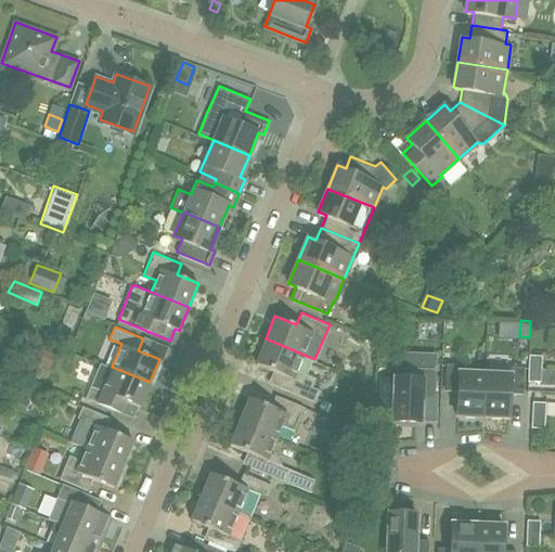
[(314,359),(266,338),(256,362),(283,374),(279,385),(314,400),(320,388),(312,385),(315,376),(297,369),(302,355),(314,360),(314,359)]
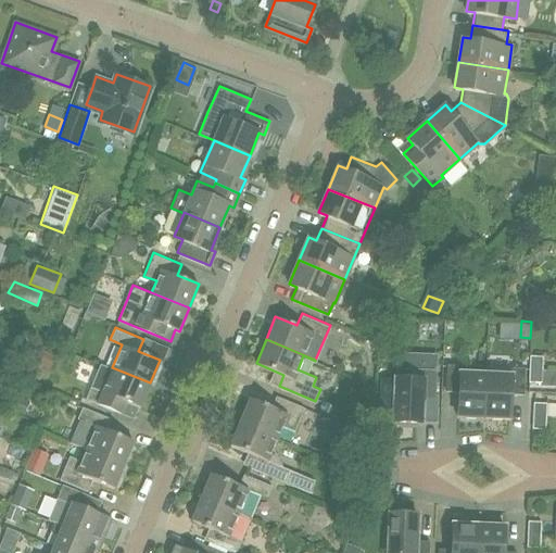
[(543,355),(530,354),(529,367),(542,368),(543,355)]
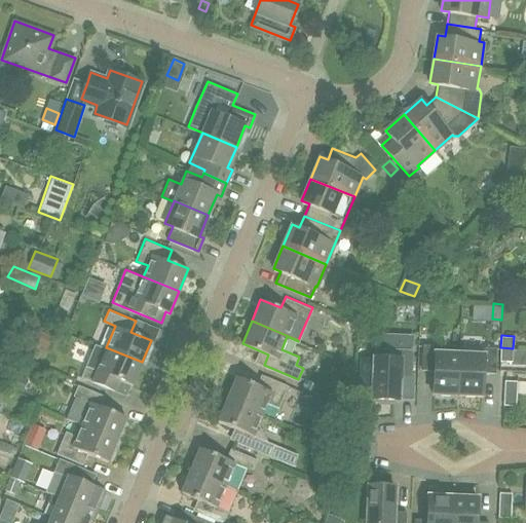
[(133,384),(142,362),(106,347),(95,342),(81,375),(108,386),(112,376),(133,384)]
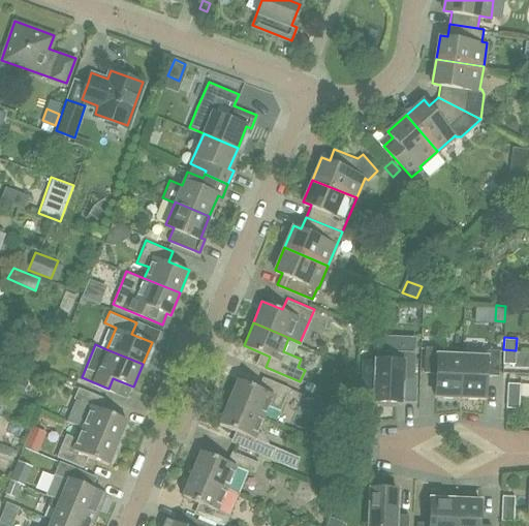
[(401,373),(413,374),(414,346),(375,345),(373,397),(400,398),(401,373)]
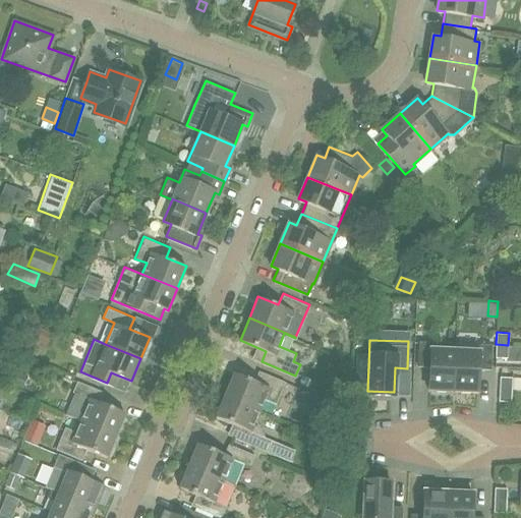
[(454,391),(456,345),(456,343),(418,341),(417,365),(429,366),(428,390),(454,391)]
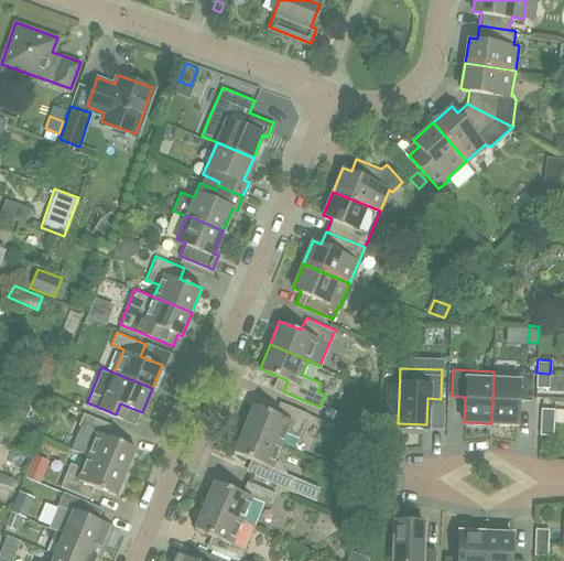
[(494,374),(491,423),(518,424),(518,399),(532,400),(533,373),(517,371),(517,374),(494,374)]
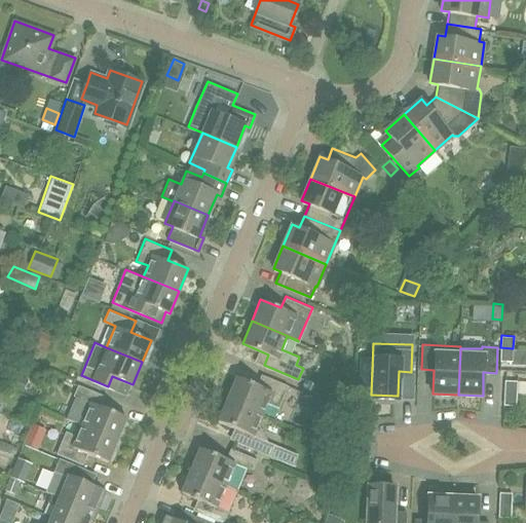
[(500,347),(499,360),(512,360),(513,348),(500,347)]
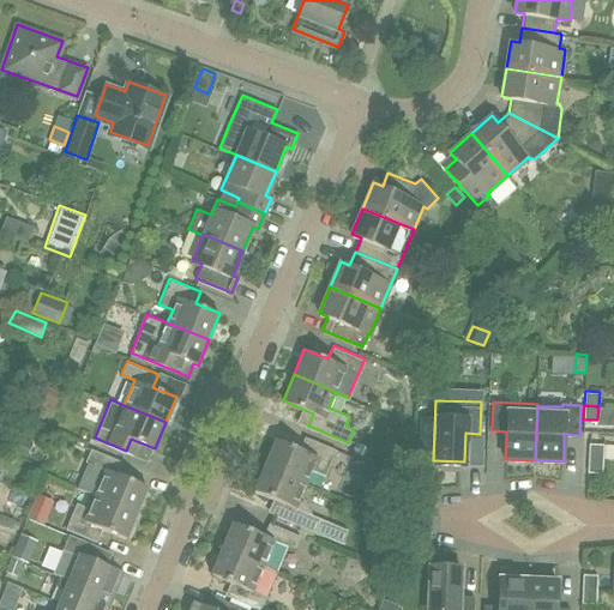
[(11,450),(26,457),(32,441),(18,434),(11,450)]
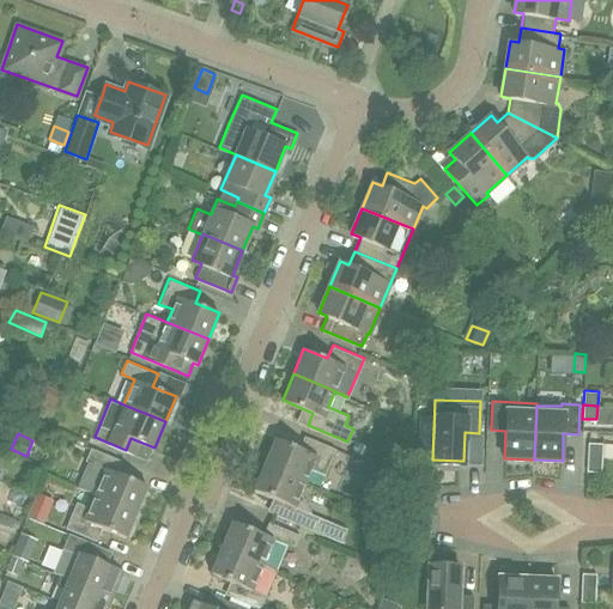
[(265,463),(305,480),(311,468),(325,473),(335,448),(304,434),(298,448),(275,437),(265,463)]
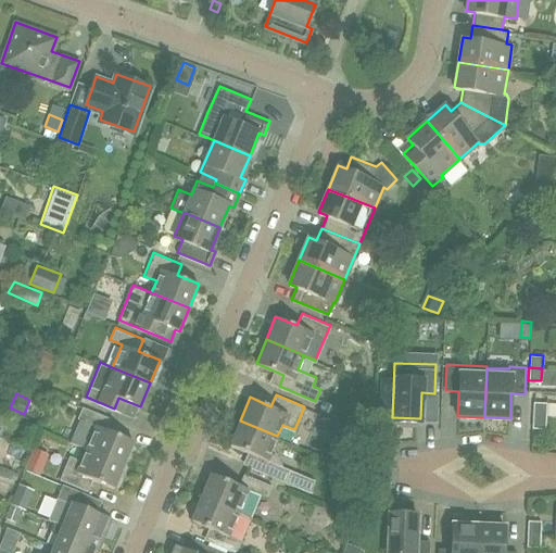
[(546,402),(534,402),(533,415),(545,415),(546,402)]
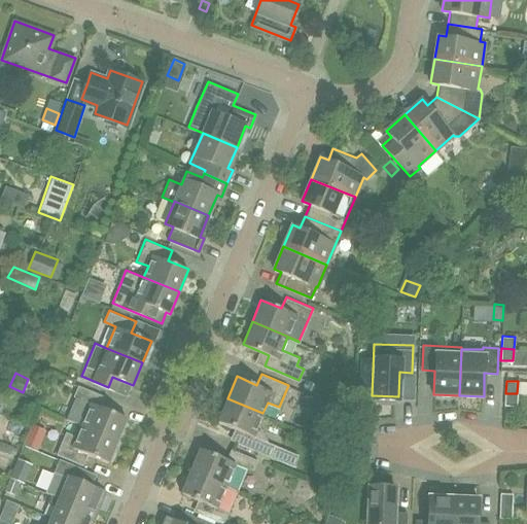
[(81,425),(117,440),(127,417),(100,406),(105,395),(77,384),(73,395),(75,396),(67,418),(81,424),(81,425)]
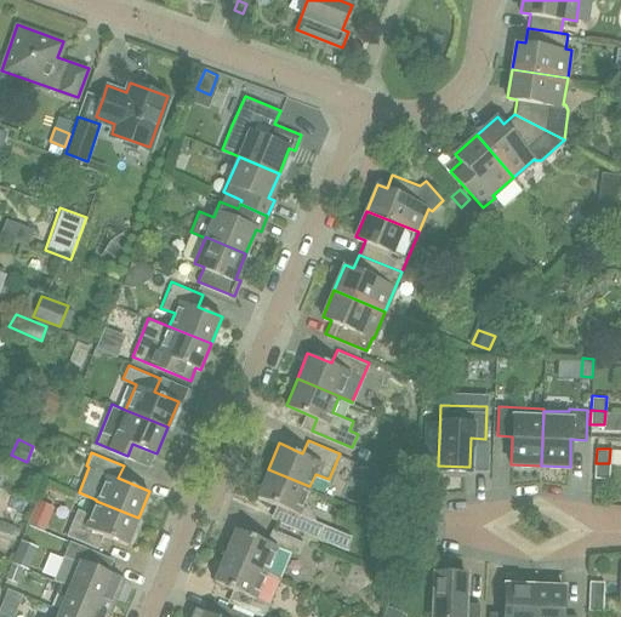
[(596,463),(594,476),(609,478),(609,463),(596,463)]
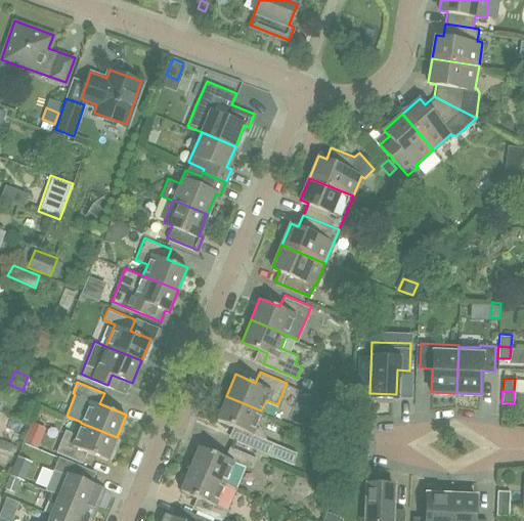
[(253,433),(261,410),(226,396),(217,418),(236,427),(232,437),(292,462),(296,451),(272,442),(273,441),(253,433)]
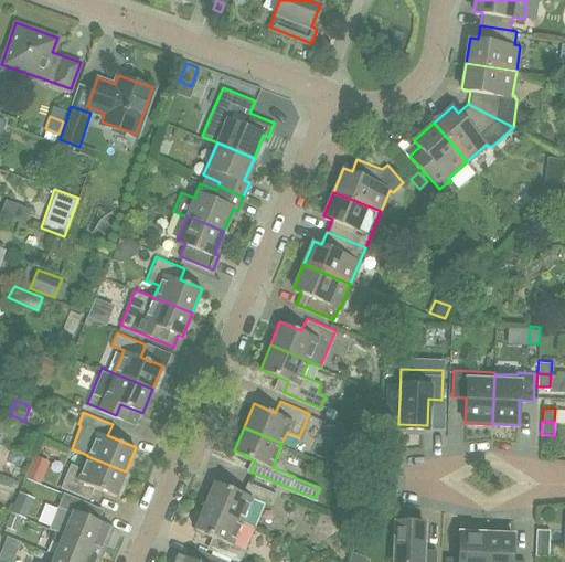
[(116,495),(126,472),(87,456),(83,467),(71,462),(61,486),(89,498),(94,486),(116,495)]
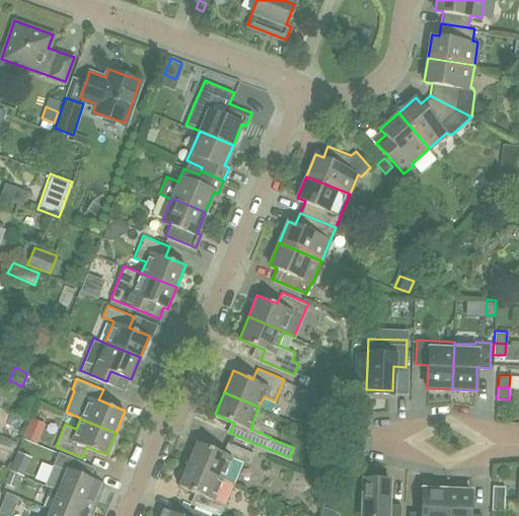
[(38,438),(41,431),(27,427),(24,434),(38,438)]
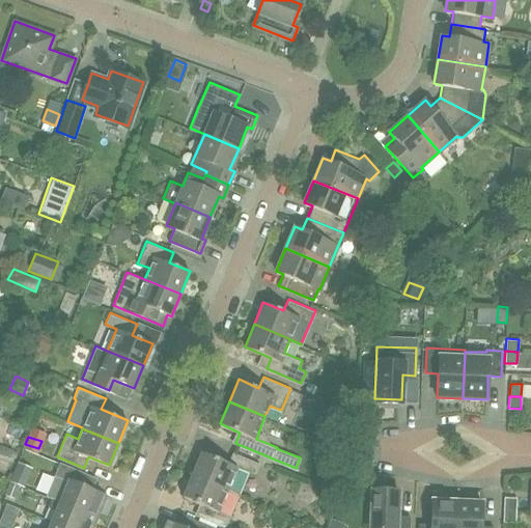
[(201,451),(192,473),(240,493),(249,471),(254,474),(259,462),(232,451),(228,462),(201,451)]
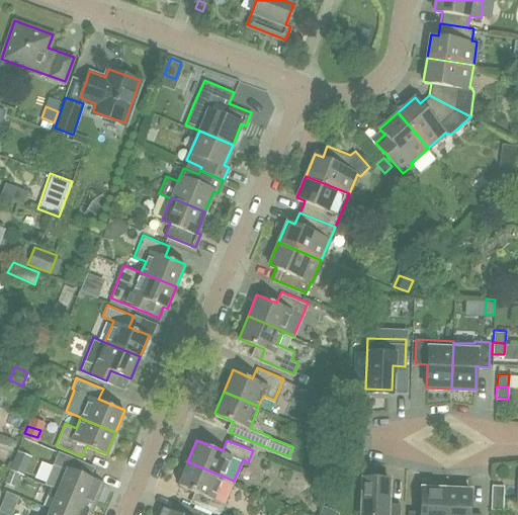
[(45,482),(95,503),(103,484),(90,478),(94,466),(59,450),(53,463),(45,482)]
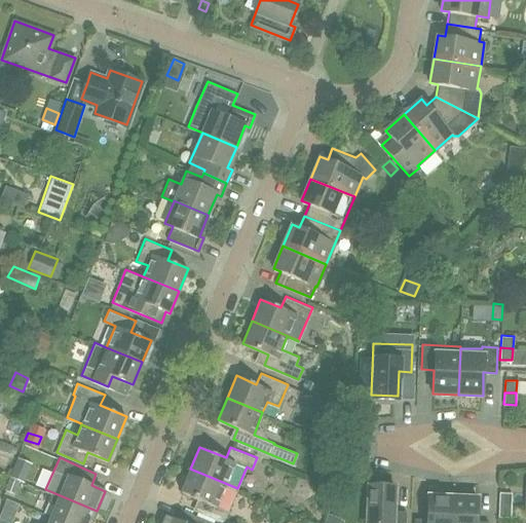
[(25,480),(27,473),(13,468),(11,475),(20,478),(25,480)]
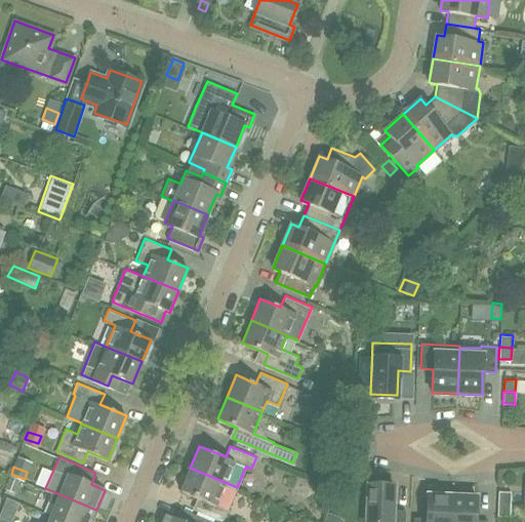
[(237,487),(190,468),(180,490),(201,498),(196,510),(223,521),(237,487)]
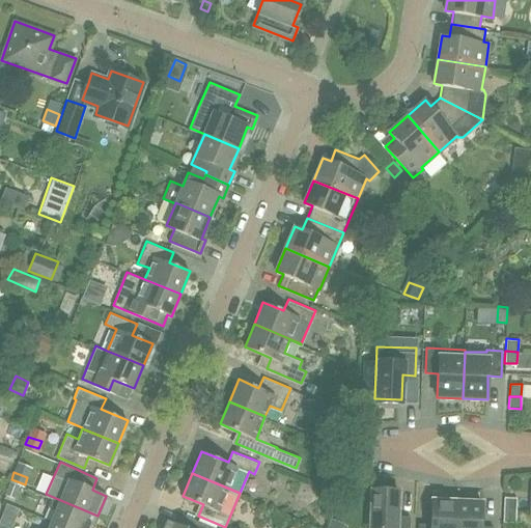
[(15,497),(20,482),(11,479),(6,494),(15,497)]
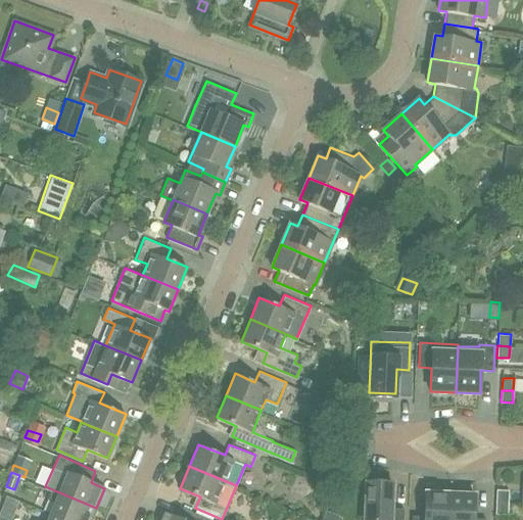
[(391,508),(392,483),(366,482),(366,497),(361,497),(360,516),(364,516),(364,519),(402,519),(403,508),(391,508)]
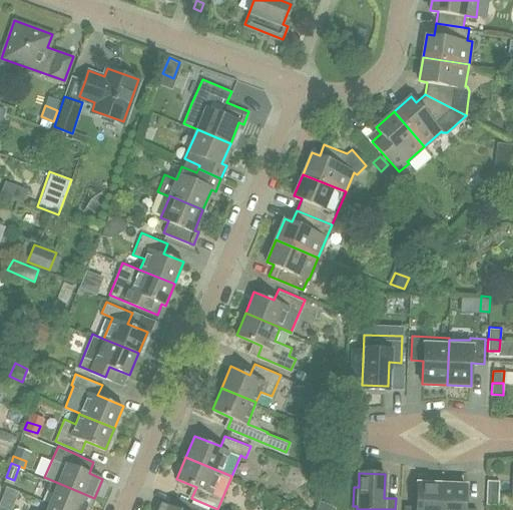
[(88,509),(94,498),(44,477),(43,478),(49,481),(45,489),(54,492),(50,502),(68,509),(88,509)]
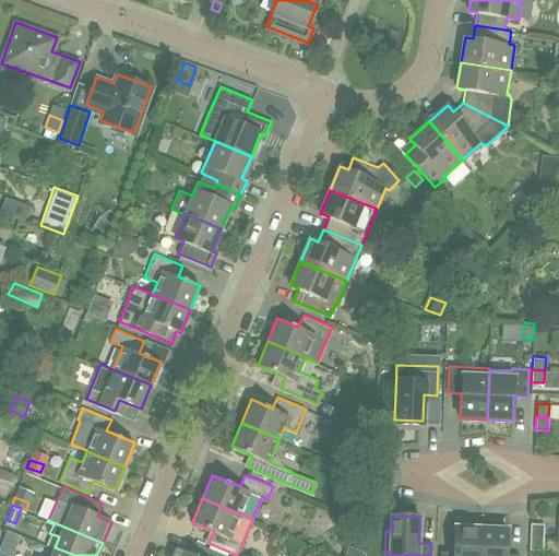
[(544,523),(531,522),(530,535),(543,536),(544,523)]
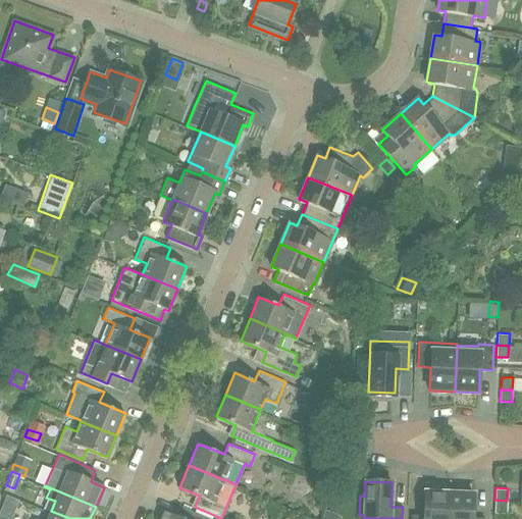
[(448,518),(450,492),(425,491),(423,515),(412,514),(411,518),(448,518)]
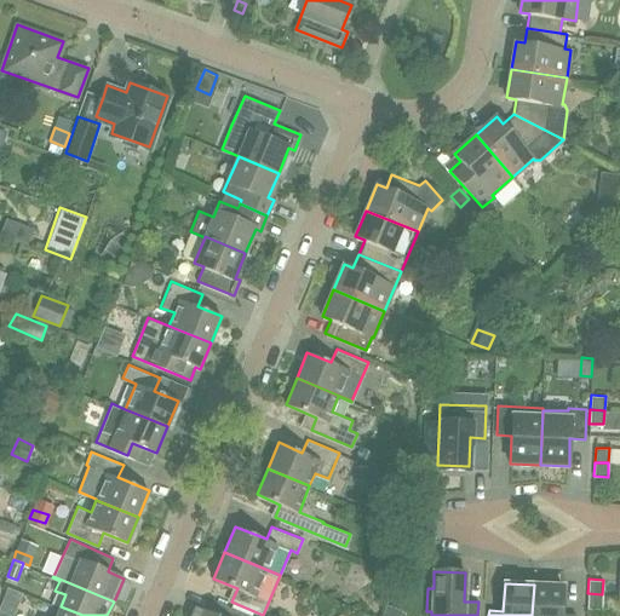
[(563,586),(534,585),(532,615),(575,615),(575,614),(562,614),(563,586)]
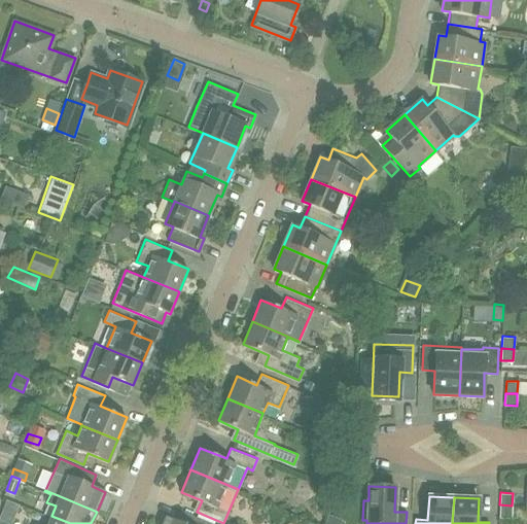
[(0,511),(0,512),(9,516),(14,503),(6,499),(0,511)]
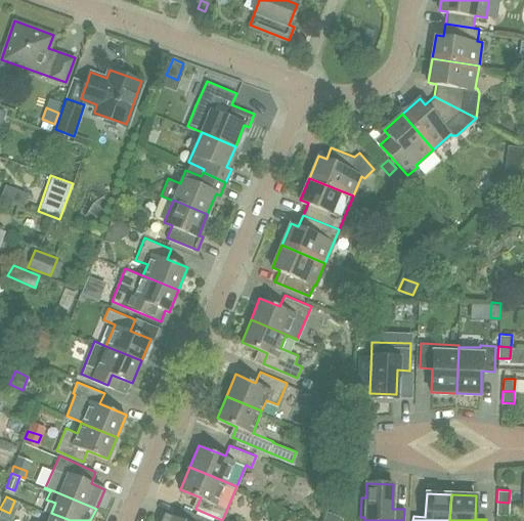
[(496,502),(496,514),(509,515),(509,503),(496,502)]
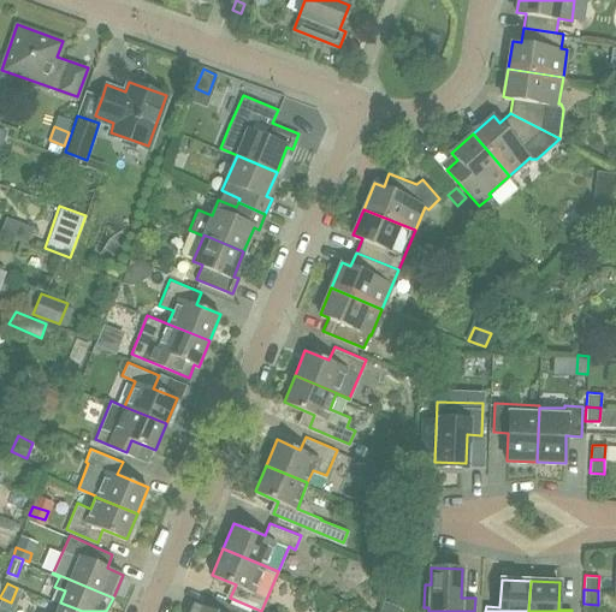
[(385,600),(380,611),(398,611),(401,605),(385,600)]
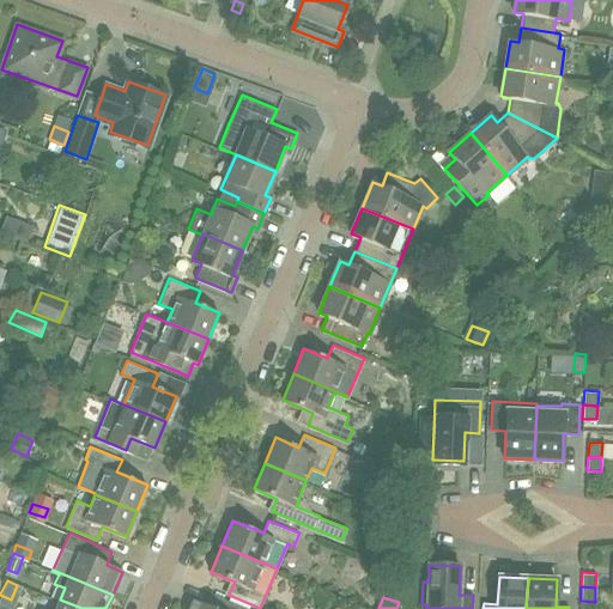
[(214,608),(188,598),(183,608),(247,608),(248,608),(242,606),(242,604),(232,601),(228,608),(214,608)]
